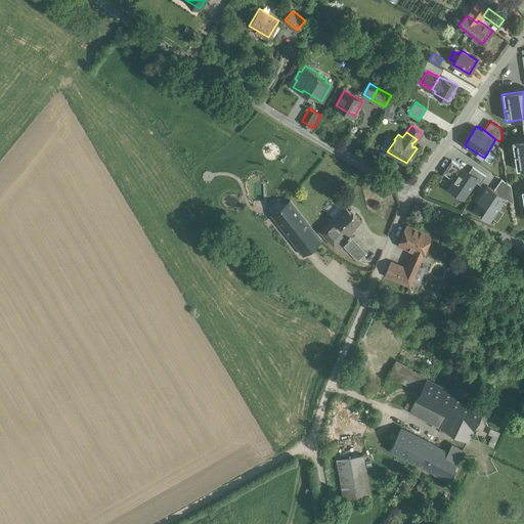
[(523,140),(512,142),(516,170),(523,168),(523,140)]
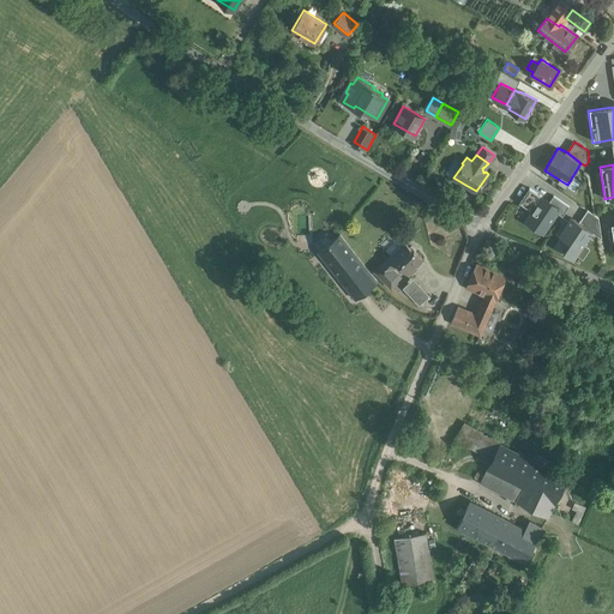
[(519,203),(533,211),(542,197),(530,188),(519,203)]
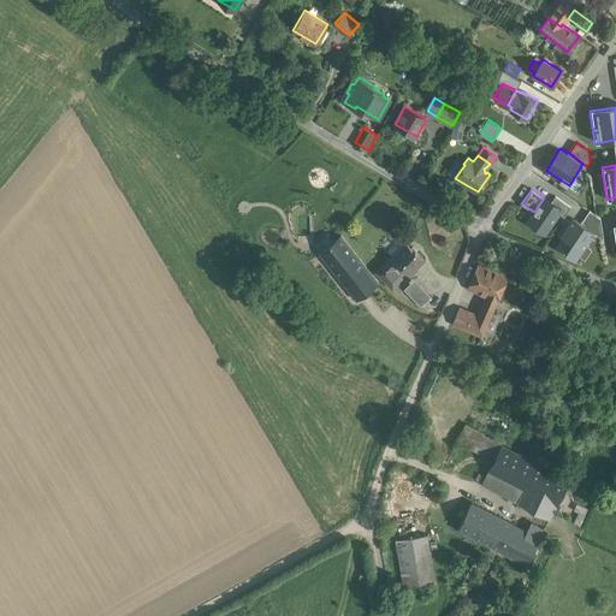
[(556,195),(551,202),(561,208),(558,213),(564,217),(572,207),(556,195)]
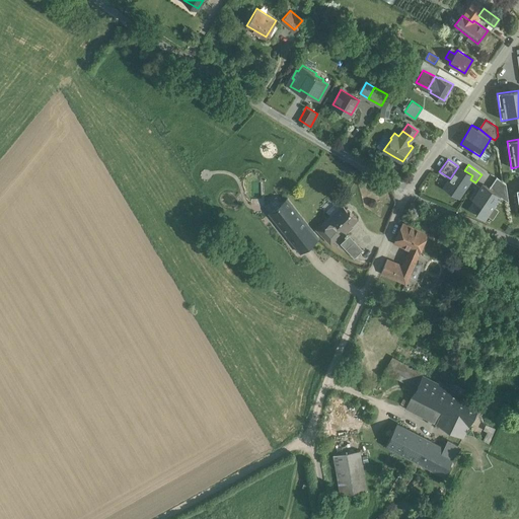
[(459,196),(470,179),(472,175),(464,170),(458,166),(450,178),(445,187),(459,196)]
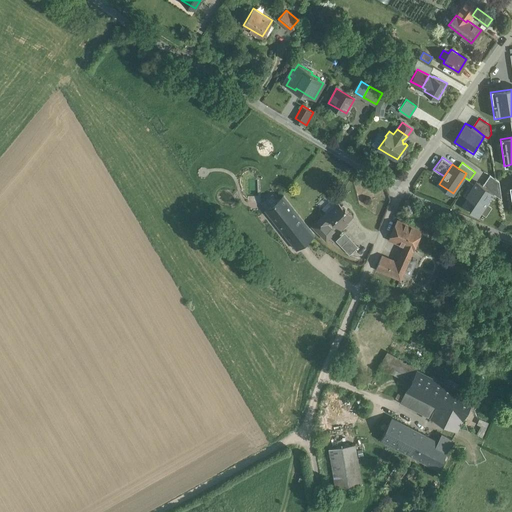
[(494,194),(501,198),(499,182),(489,175),(482,186),(494,194)]
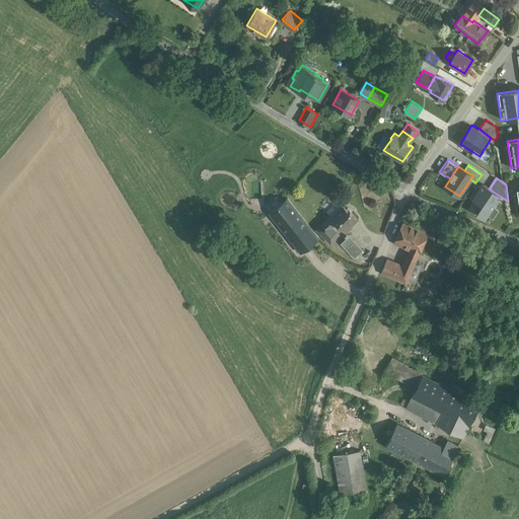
[(489,189),(480,183),(470,200),(479,206),(474,214),(486,221),(501,197),(489,189)]
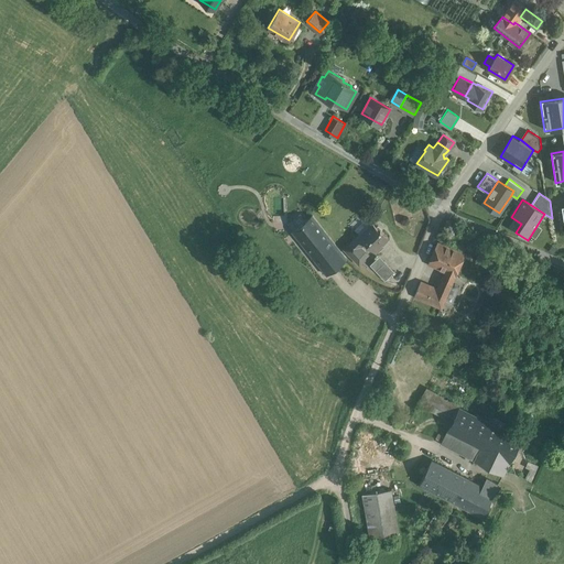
[(292,228),(306,219),(301,212),(288,221),(292,228)]
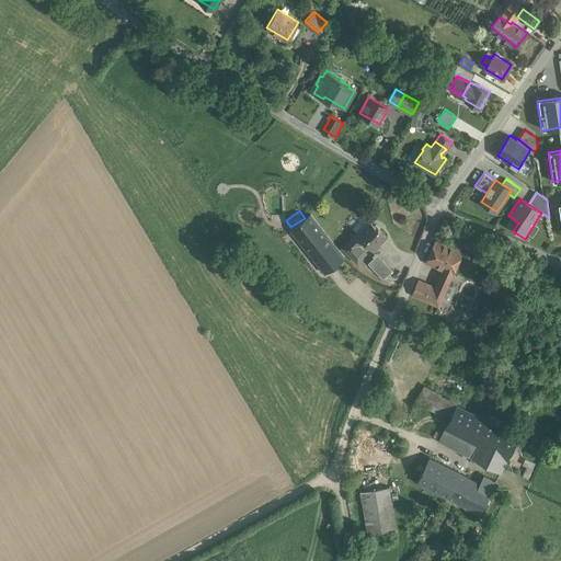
[(344,258),(310,215),(292,230),(325,273),(344,258)]
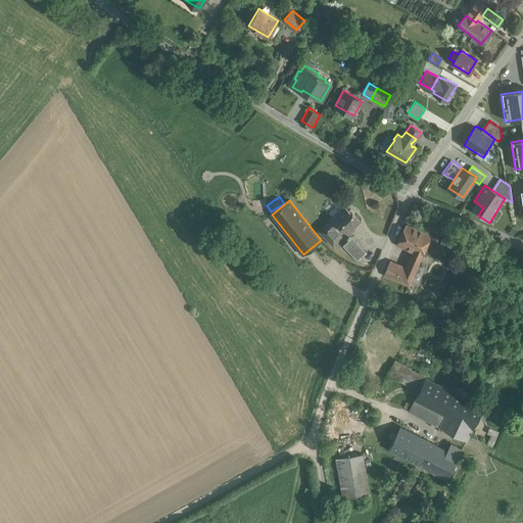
[(333,218),(324,226),(319,231),(333,245),(338,240),(338,233),(333,228),(338,224),(348,234),(354,227),(353,226),(360,220),(352,212),(351,214),(346,207),(334,219),(333,218)]
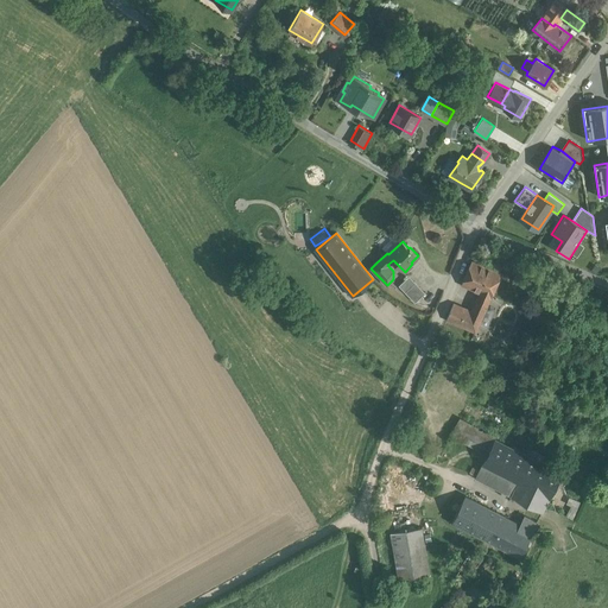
[(501,273),(472,261),(462,284),(492,297),(501,273)]
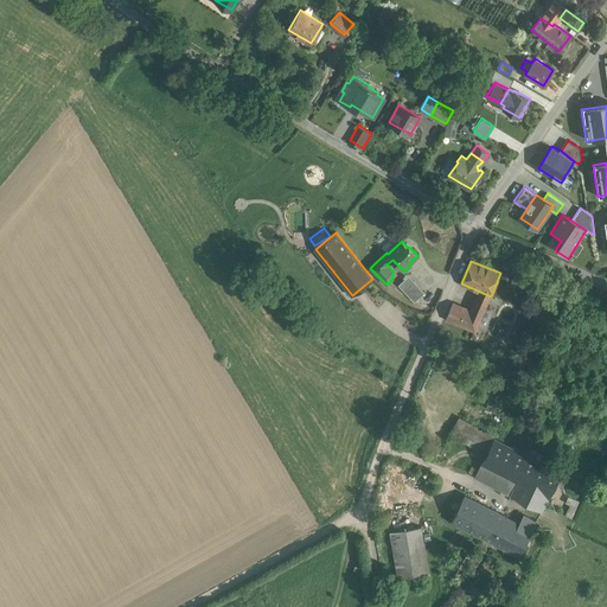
[(408,275),(398,285),(404,292),(415,282),(408,275)]
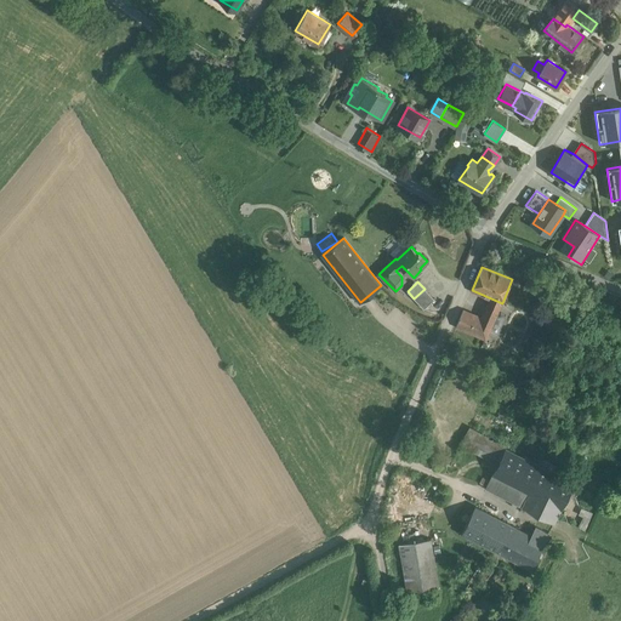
[(425,289),(414,298),(423,309),(434,298),(425,289)]
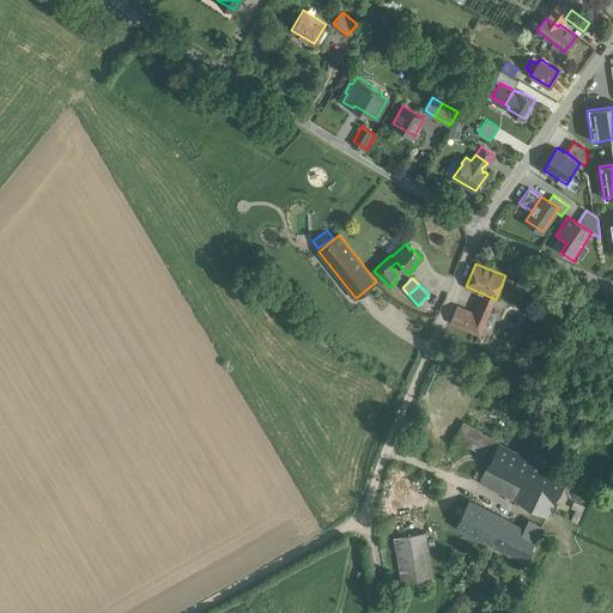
[(475,314),(457,305),(450,321),(479,334),(491,308),(480,303),(475,314)]
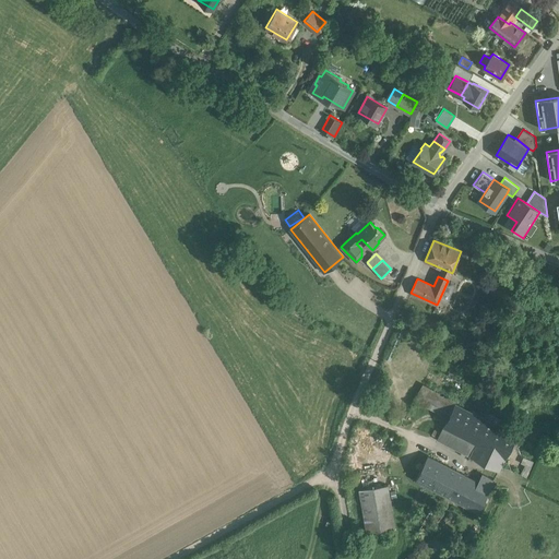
[(423,387),(415,401),(427,407),(435,393),(423,387)]
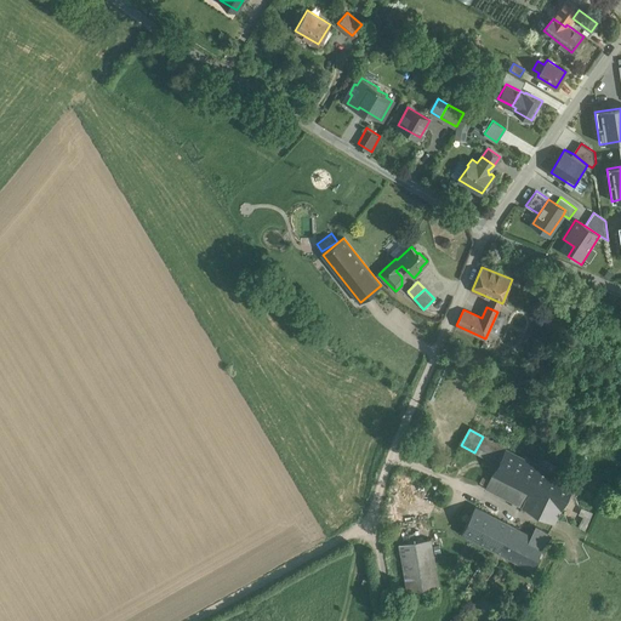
[(506,449),(483,437),(474,453),(499,463),(506,449)]
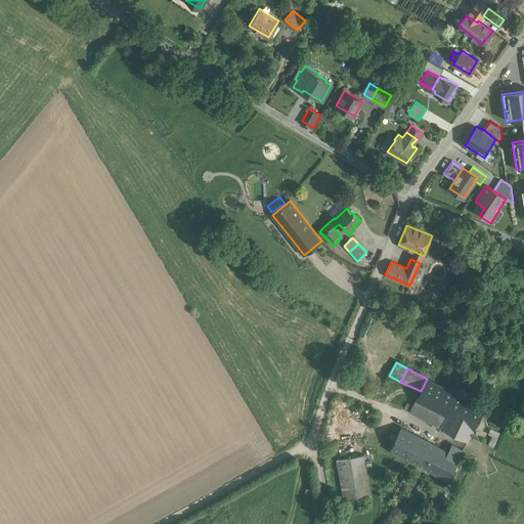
[(485,408),(427,379),(421,391),(409,411),(468,441),(485,408)]
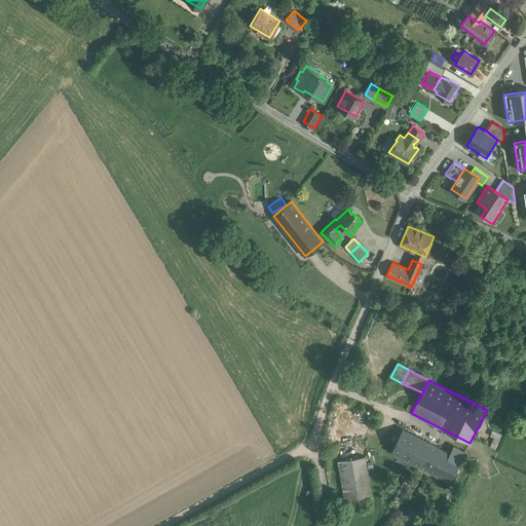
[(434,445),(403,429),(391,452),(422,467),(434,445)]
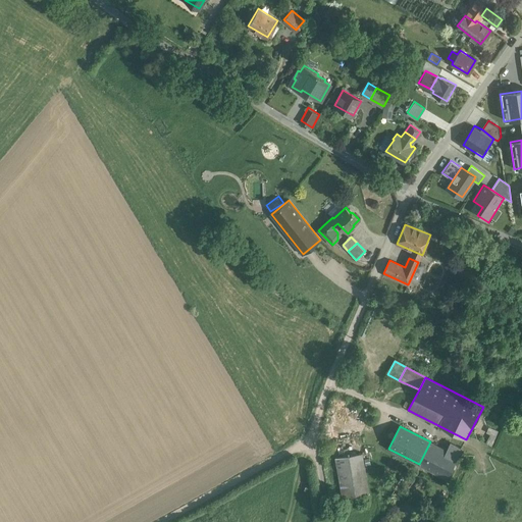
[(447,450),(430,441),(419,464),(447,478),(461,450),(450,444),(447,450)]
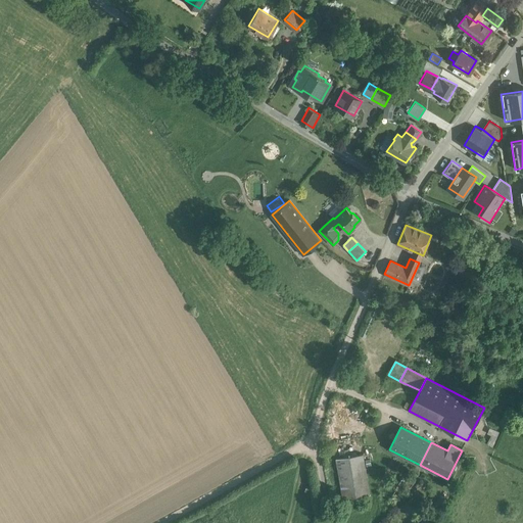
[(363,454),(336,459),(344,503),(371,497),(363,454)]
